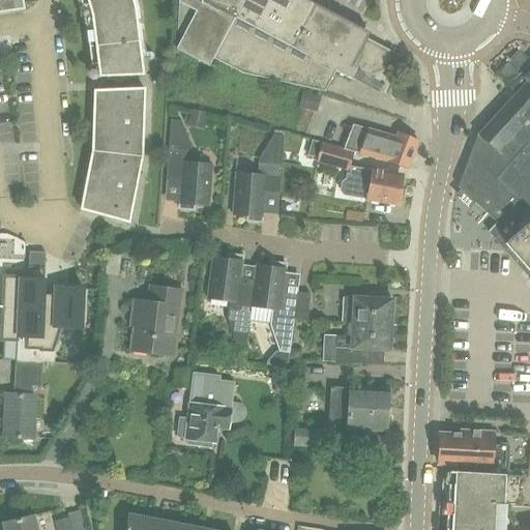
[(0,0),(0,12),(23,10),(21,1),(26,0),(0,0)]
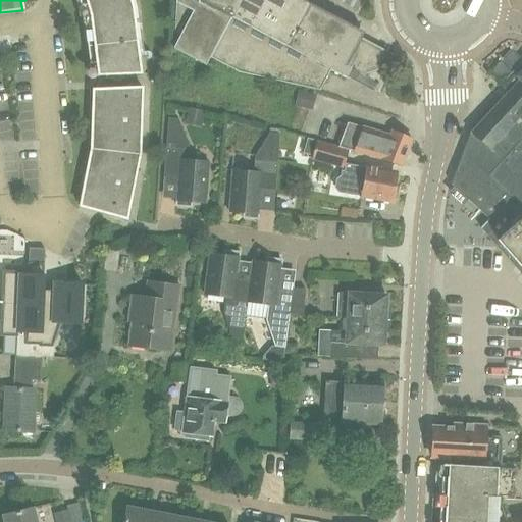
[(99,76),(140,75),(132,9),(128,0),(80,0),(82,5),(86,29),(90,63),(97,62),(99,76)]
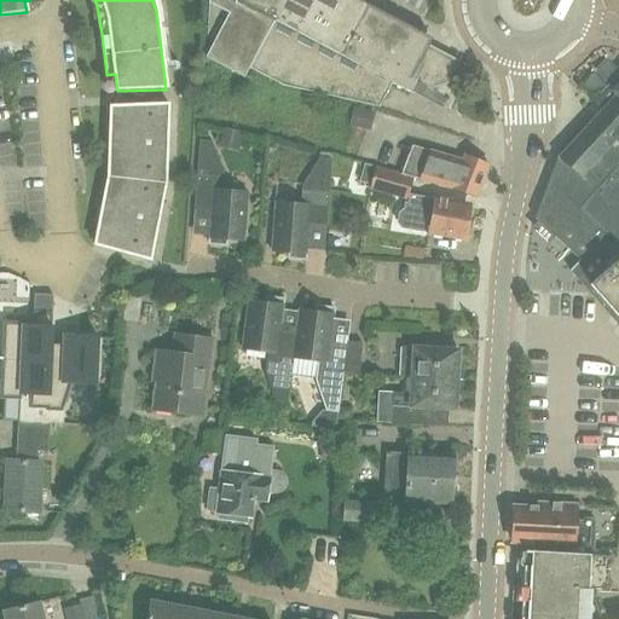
[(209,0),(208,38),(215,41),(207,58),(243,77),(244,77),(275,22),(236,1),(236,0),(209,0)]
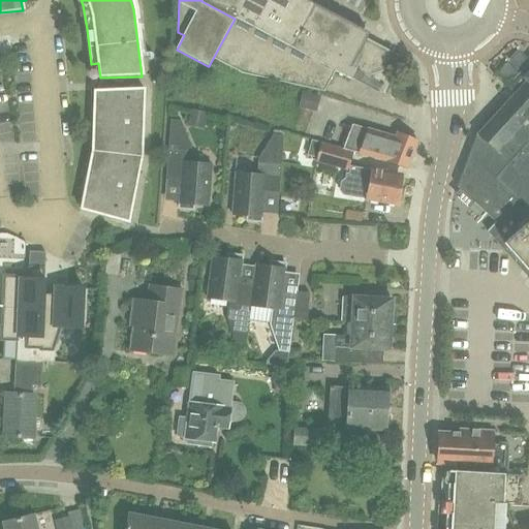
[(305,0),(201,0),(201,1),(235,19),(209,66),(228,70),(229,68),(241,73),(323,92),(334,71),(350,81),(354,72),(366,78),(393,69),(400,57),(366,38),(369,33),(305,0)]
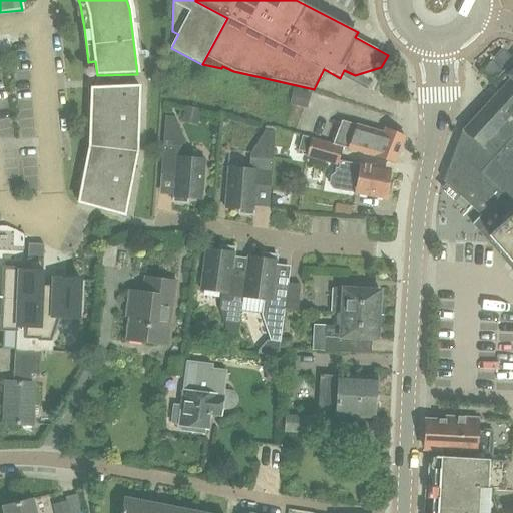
[(487,210),(471,224),(511,272),(512,269),(512,70),(508,76),(505,73),(493,86),(499,91),(462,131),(449,166),(487,210)]
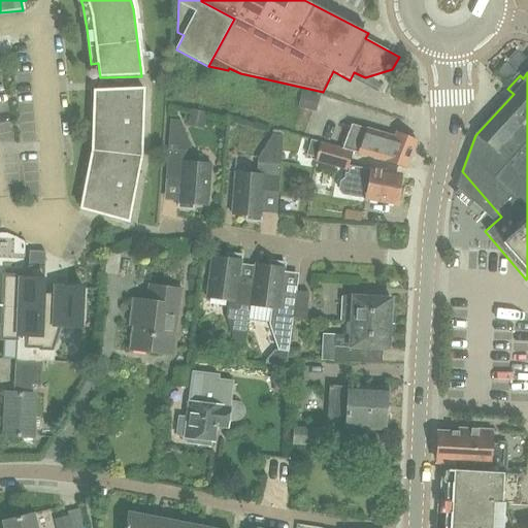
[(141,158),(143,90),(94,92),(92,151),(80,209),(128,223),(141,158)]
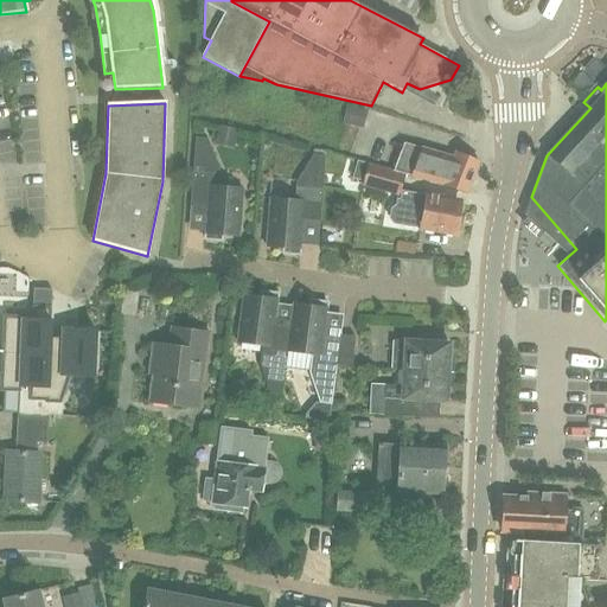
[(208,141),(208,140),(196,140),(190,208),(208,209),(205,241),(222,242),(222,236),(240,238),(243,190),(218,189),(219,170),(208,141)]
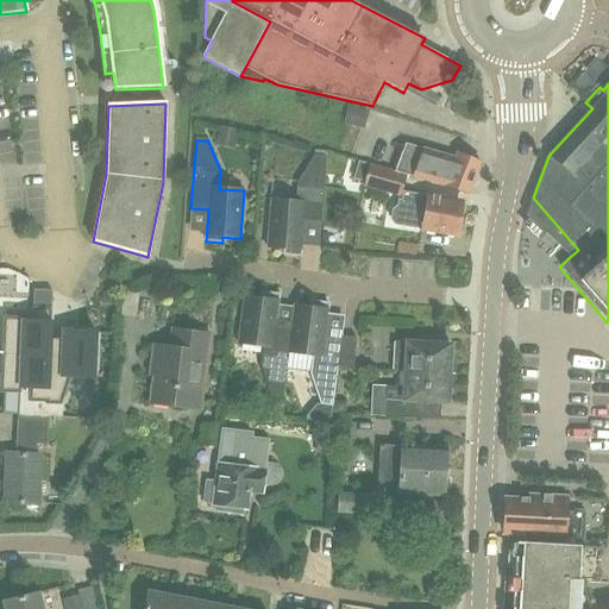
[(405,145),(394,174),(406,176),(406,175),(468,195),(479,165),(456,156),(454,159),(405,145)]
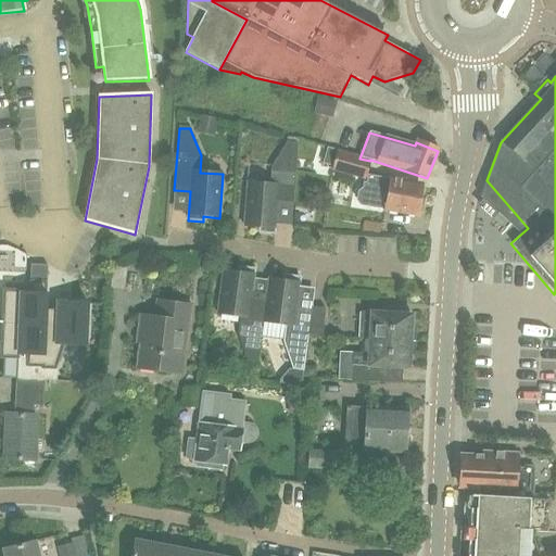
[(247,184),(243,227),(260,228),(258,234),(275,235),(277,205),(292,206),(298,144),(287,143),(287,144),(270,168),(269,185),(247,184)]
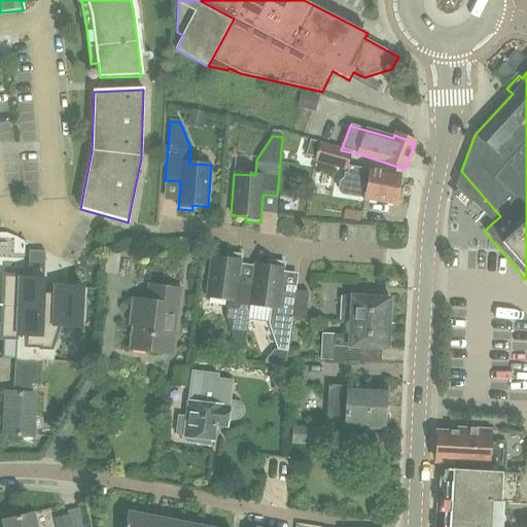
[(351,152),(341,150),(319,143),(314,162),(346,170),(351,152)]
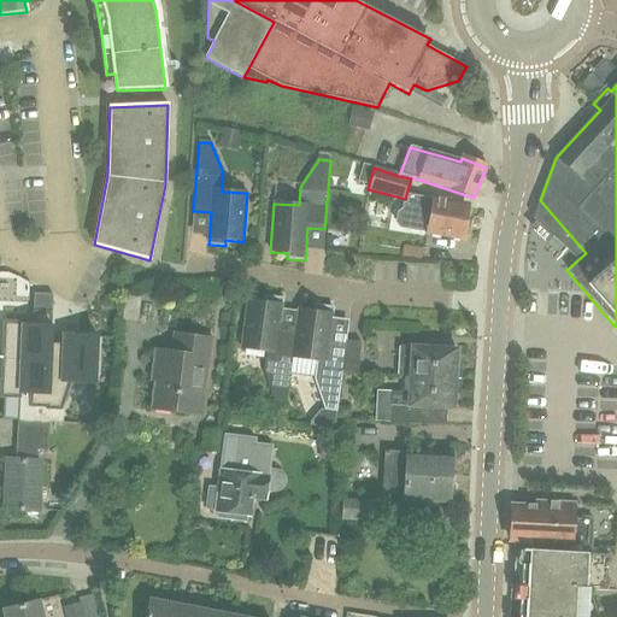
[(470,225),(466,221),(469,205),(432,199),(409,195),(406,204),(404,204),(403,209),(398,212),(395,222),(400,228),(463,239),(463,238),(469,234),(470,225)]
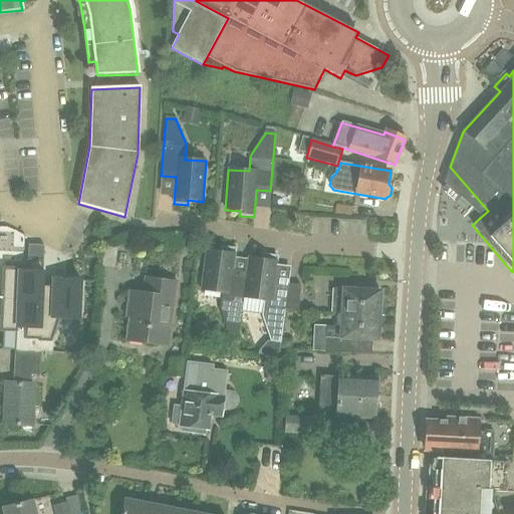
[(28,245),(28,259),(43,260),(44,245),(28,245)]
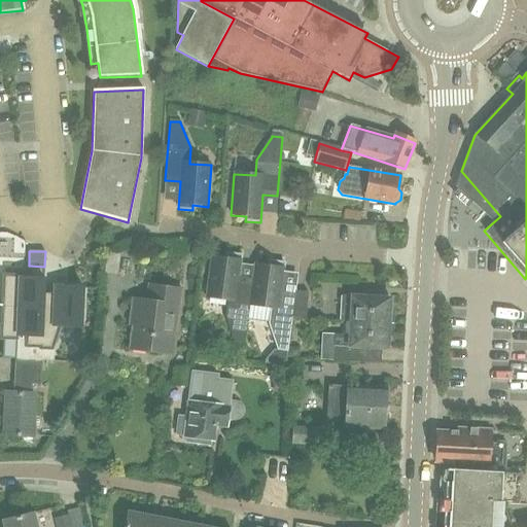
[(244,344),(249,306),(251,285),(238,283),(241,256),(226,254),(226,259),(211,257),(206,297),(227,301),(225,317),(234,343),(244,344)]
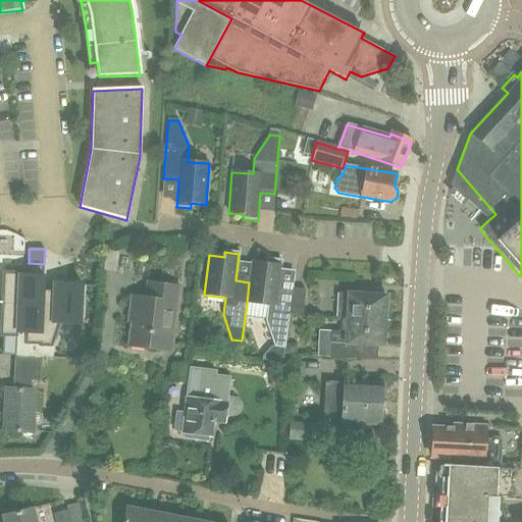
[(284,349),(289,315),(293,290),(278,289),(281,261),(267,259),(266,264),(252,262),(249,282),(247,303),(267,306),(265,321),(274,347),(284,349)]
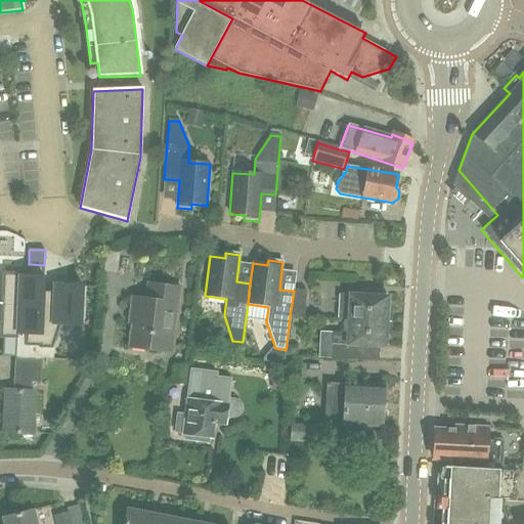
[(0,303),(0,304),(42,306),(43,292),(44,265),(29,264),(28,264),(28,276),(20,275),(20,272),(2,271),(1,303),(0,303)]
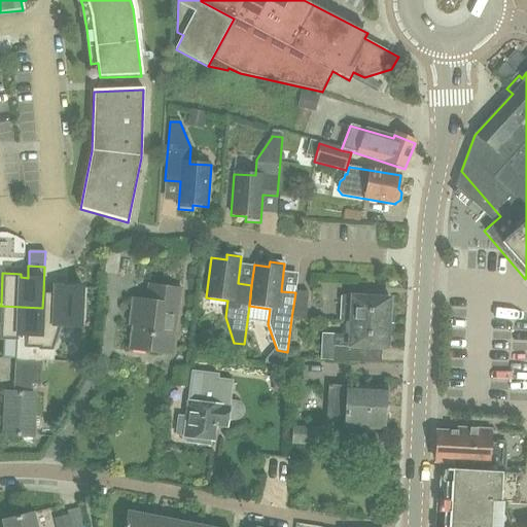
[(39,348),(39,350),(53,350),(61,326),(81,327),(83,286),(55,285),(55,293),(54,309),(42,309),(41,349),(39,348)]
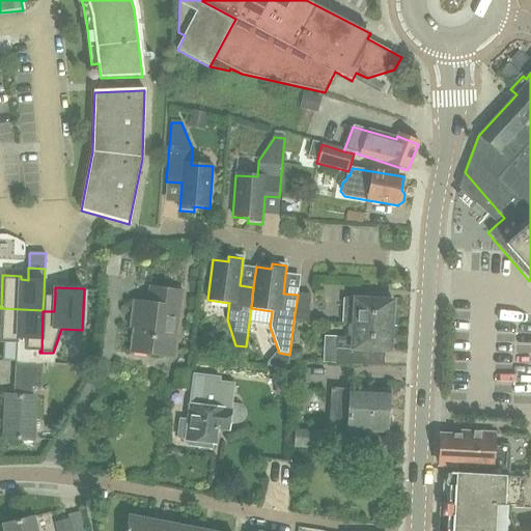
[(139,302),(133,353),(170,357),(175,308),(180,309),(183,292),(149,288),(148,303),(139,302)]
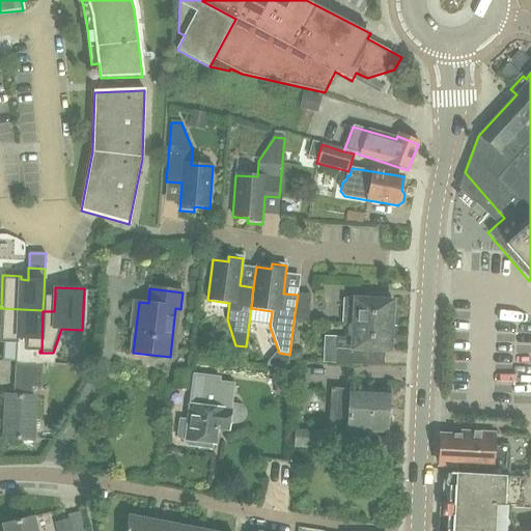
[(298,294),(298,295),(294,320),(308,322),(310,296),(299,294),(298,294)]
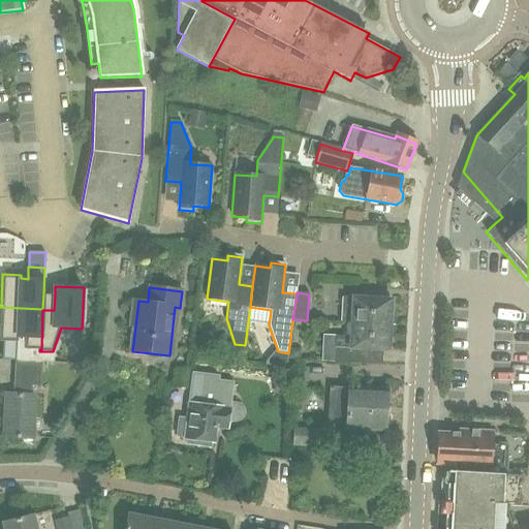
[(392,300),(345,298),(343,322),(351,323),(391,325),(392,300)]
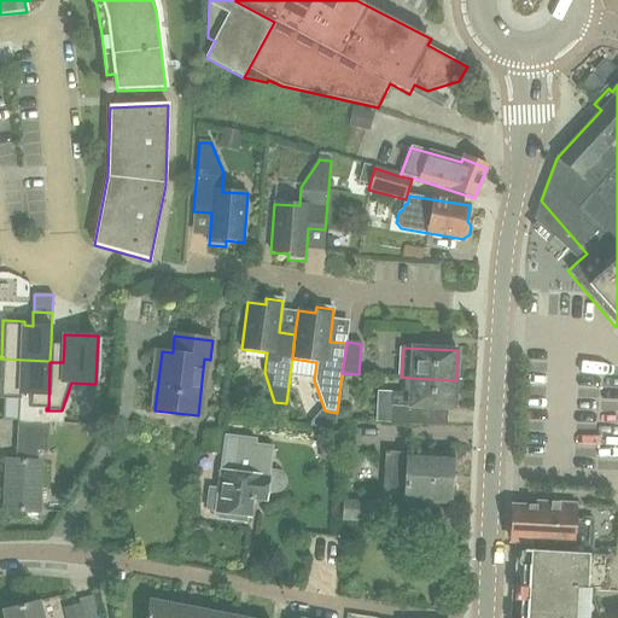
[(0,359),(0,371),(0,397),(21,400),(21,394),(29,394),(29,408),(46,408),(48,409),(50,362),(50,361),(0,359)]
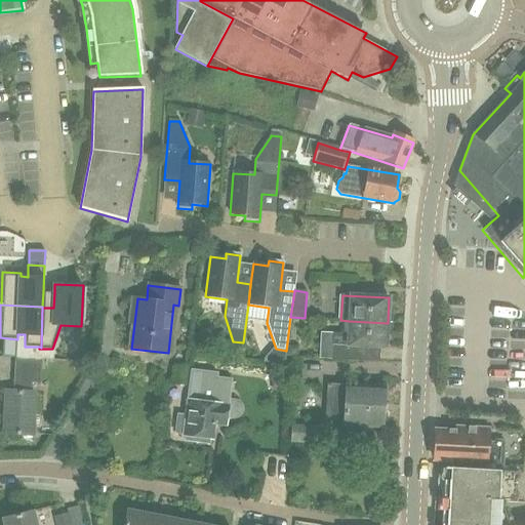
[(388,323),(349,321),(348,334),(333,333),(331,360),(362,361),(363,347),(386,349),(388,323)]
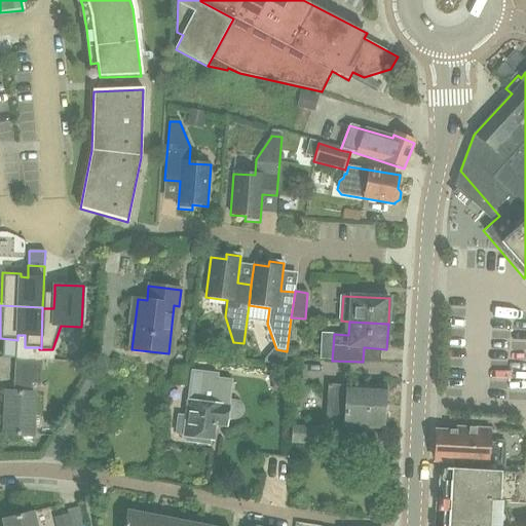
[(39,349),(38,359),(52,360),(52,349),(39,349)]
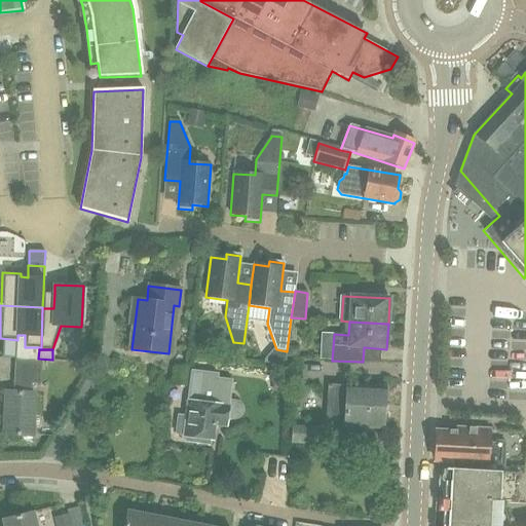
[(15,359),(14,392),(5,391),(4,435),(33,436),(35,392),(33,392),(33,384),(40,385),(41,360),(15,359)]
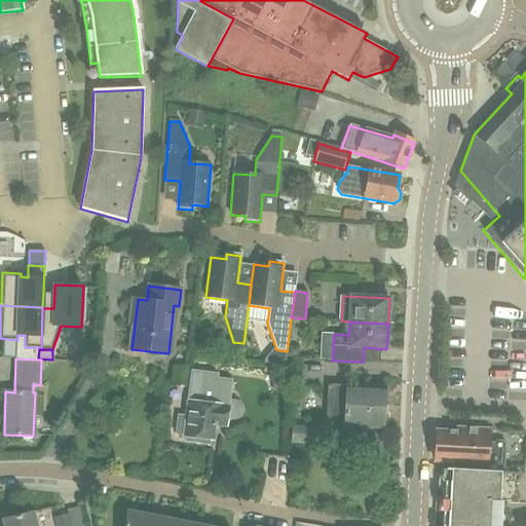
[(238,403),(229,402),(232,381),(209,378),(208,389),(190,387),(186,417),(179,416),(176,435),(184,436),(183,437),(185,437),(185,442),(211,445),(211,441),(213,441),(215,425),(226,426),(227,418),(236,419),(237,419),(240,417),(242,415),(243,412),(243,409),(241,407),(240,404),(238,403)]
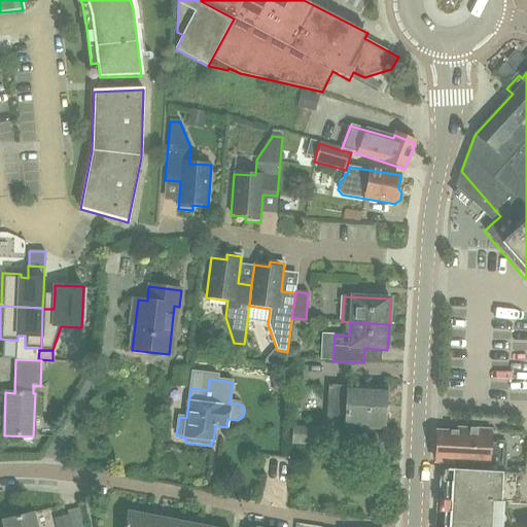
[(384,429),(384,428),(388,424),(389,416),(385,412),(387,389),(348,386),(348,387),(329,386),(327,421),(346,423),(346,426),(384,429)]
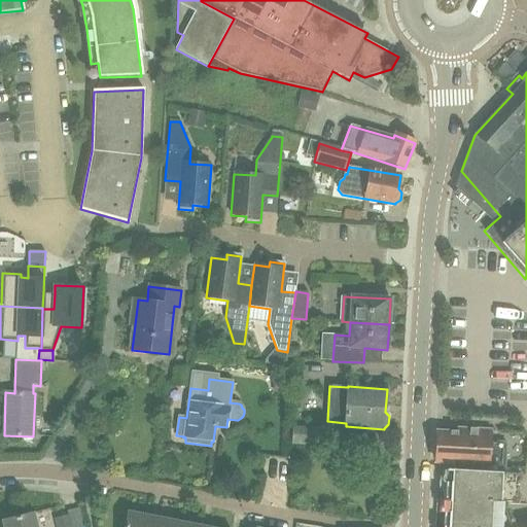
[(291,426),(290,445),(320,447),(321,428),(291,426)]
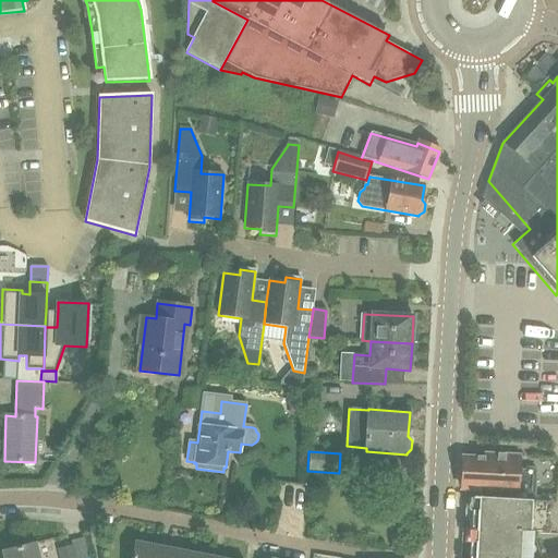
[(473,488),(473,498),(535,501),(536,469),(519,469),(520,456),(487,453),(486,459),(462,458),(461,488),(473,488)]
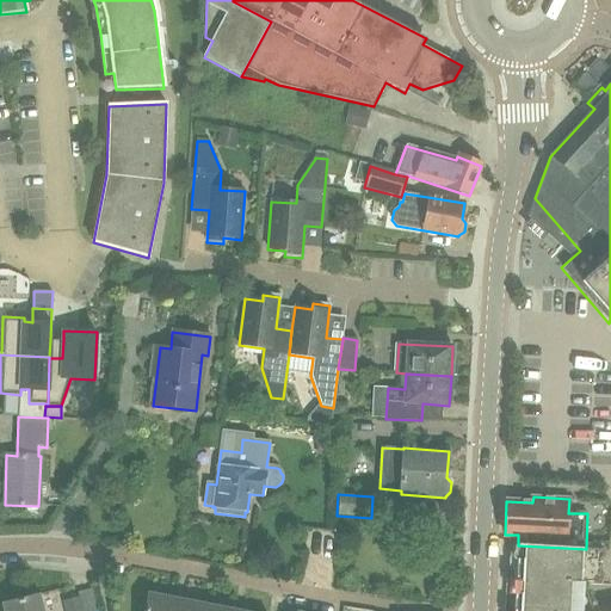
[(586,549),(518,545),(517,547),(514,553),(512,559),(512,562),(513,568),(514,573),(516,576),(516,580),(506,579),(504,610),(610,610),(610,602),(574,600),(574,584),(603,586),(604,549),(586,549)]
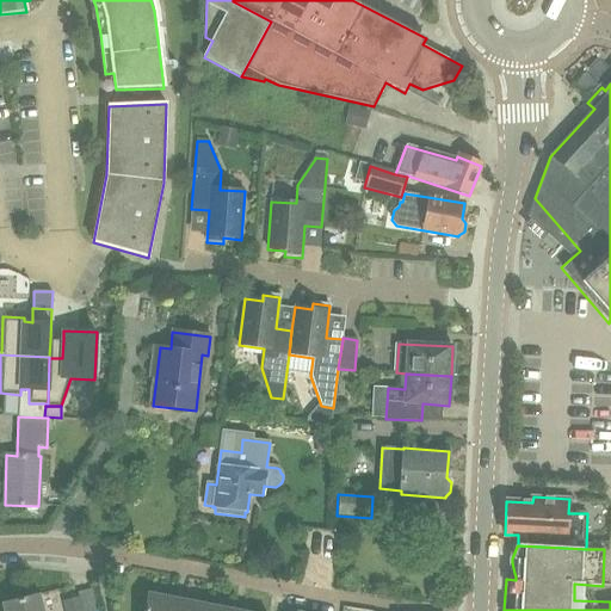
[(176,610),(179,599),(149,593),(144,610),(176,610)]
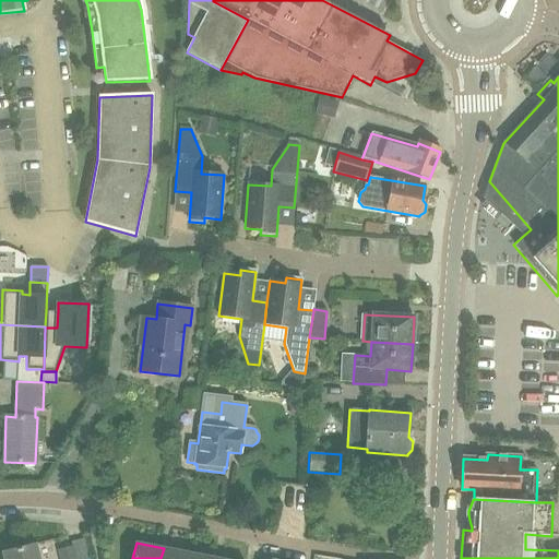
[(3,558),(39,558),(36,545),(2,554),(3,558)]
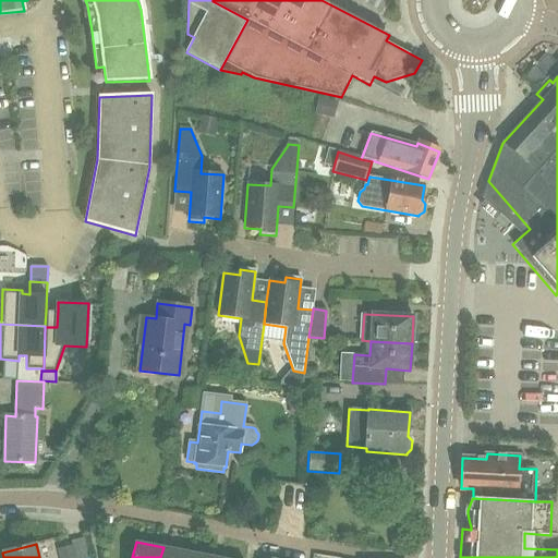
[(59,557),(76,557),(73,545),(58,549),(59,557)]
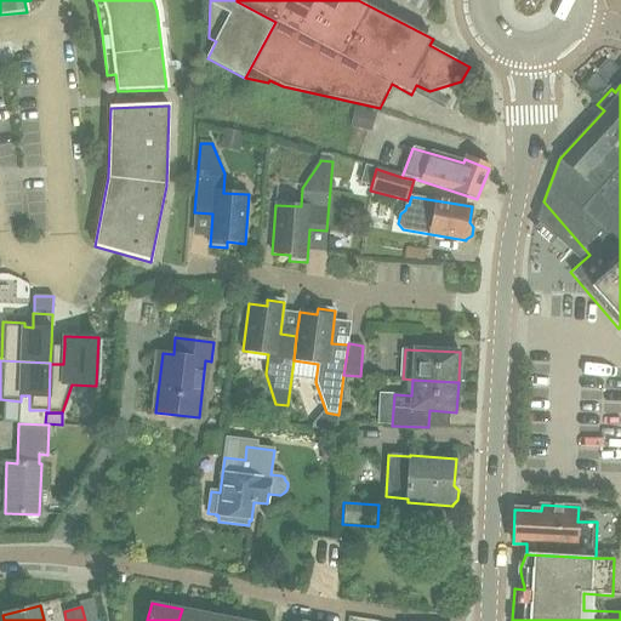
[(210,620),(212,615),(182,609),(178,620),(210,620)]
